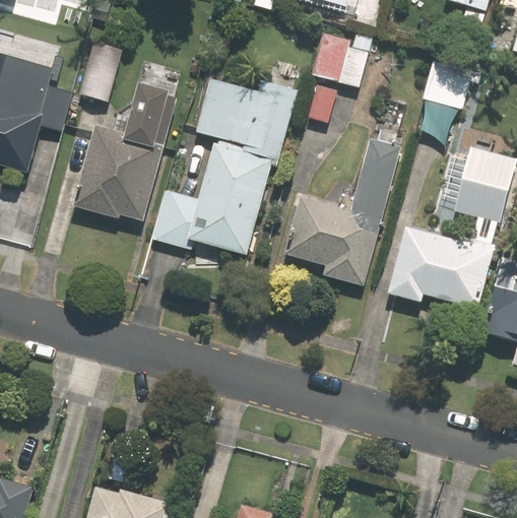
[(324,0),(354,8),(350,22),(370,27),(377,0),(324,0)]
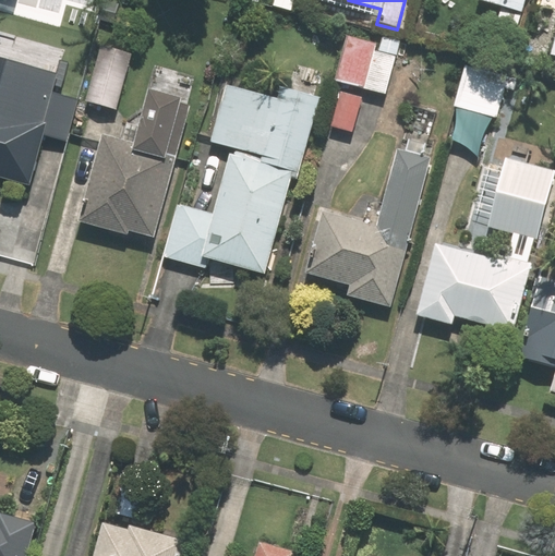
[(482,0),(520,10),(522,0),(482,0)]
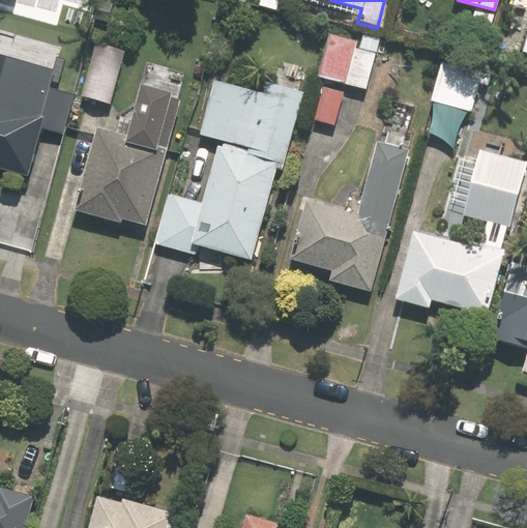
[(323,78),(311,118),(334,125),(347,85),(364,90),(380,37),(360,31),(358,38),(330,29),(316,76),(323,78)]
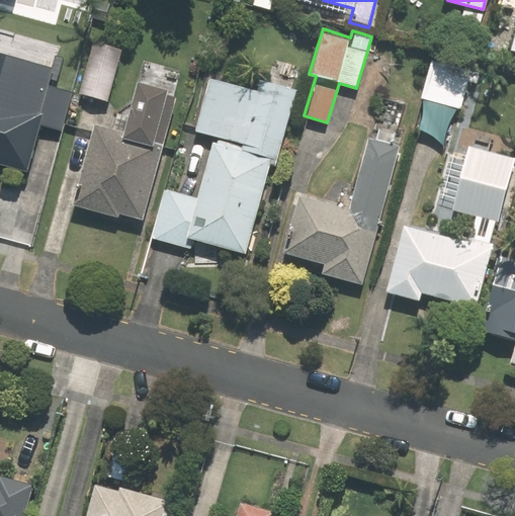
[(121,48),(91,40),(79,93),(108,100),(121,48)]
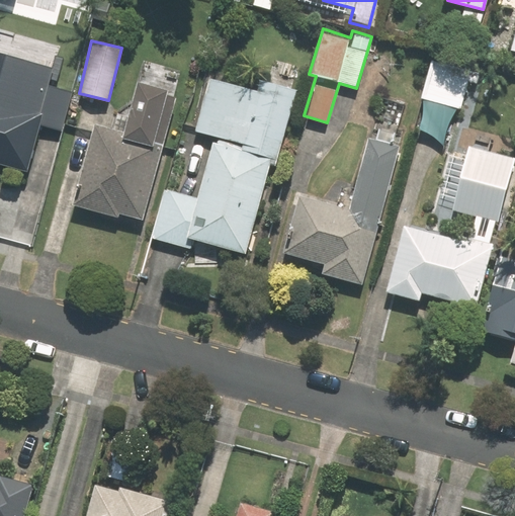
[(29,172),(41,126),(62,132),(73,90),(49,84),(54,66),(0,51),(0,164),(29,172)]
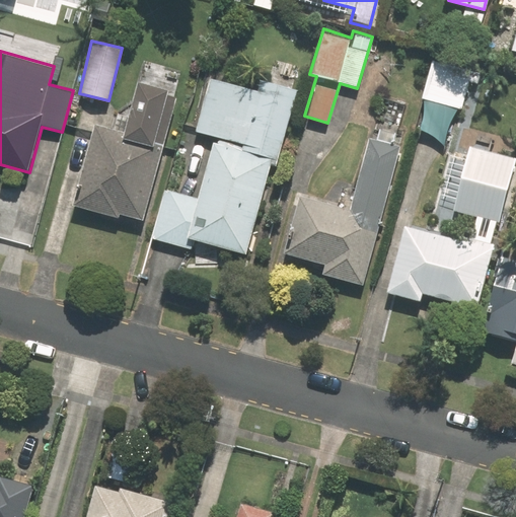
[(470,65),(430,55),(421,99),(460,108),(470,65)]
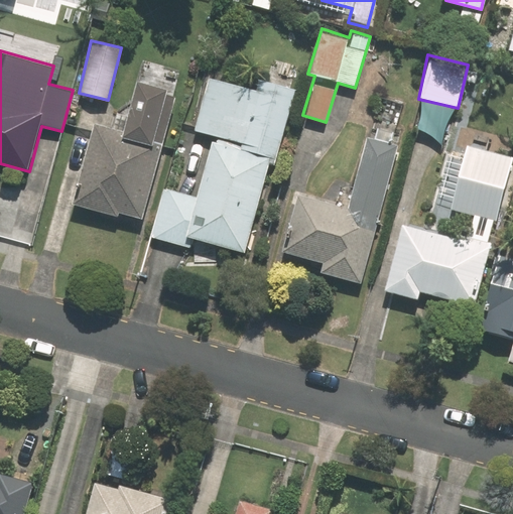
[(266,83),(264,91),(206,77),(193,131),(213,136),(198,197),(196,197),(162,187),(150,238),(185,246),(187,237),(245,252),(269,157),(276,158),(292,90),(266,83)]
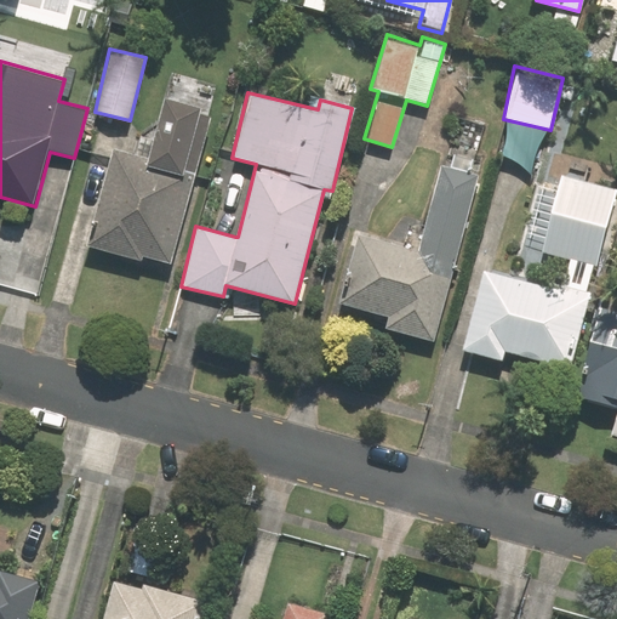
[(126,148),(114,145),(89,248),(141,260),(142,256),(171,263),(209,109),(165,98),(155,138),(130,132),(126,148)]
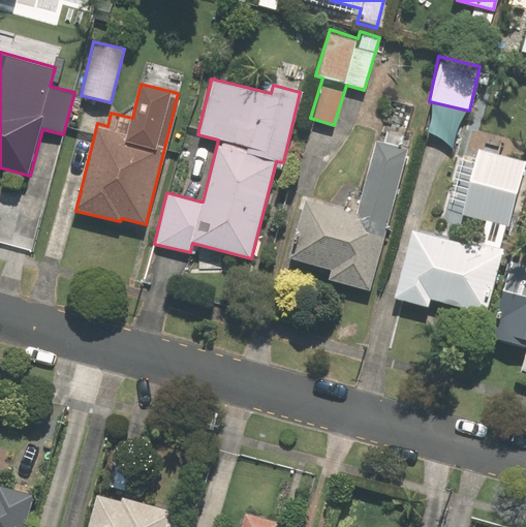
[(305,200),(290,258),(330,268),(327,279),(371,290),(407,148),(375,140),(357,213),(305,200)]
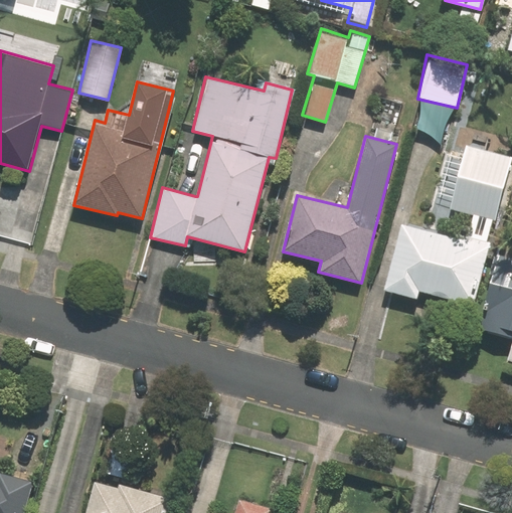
[(511,153),(464,141),(448,206),(496,217),(511,153)]
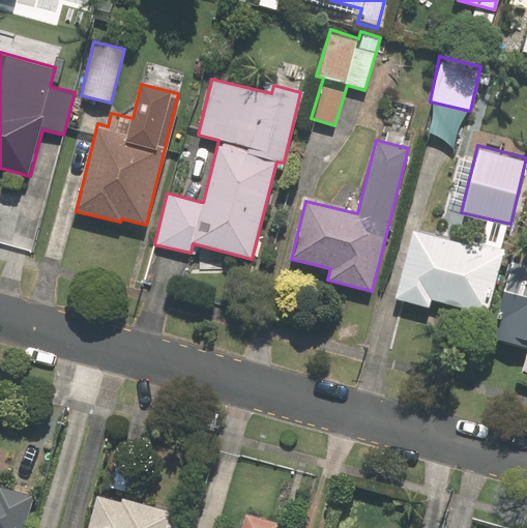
[(396,300),(429,309),(431,299),(487,314),(503,253),(414,229),(396,300)]
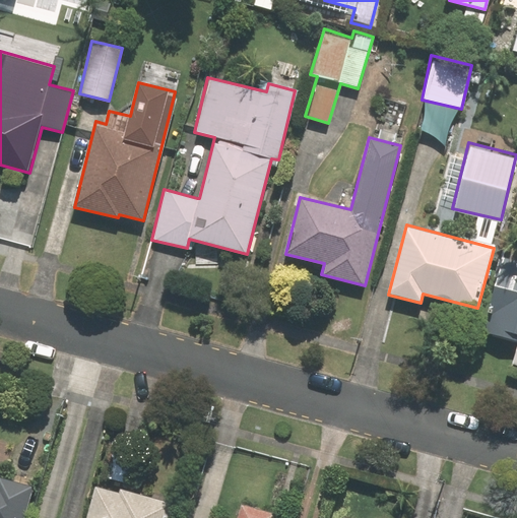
[(516,257),(498,253),(492,277),(497,278),(488,317),(491,318),(487,335),(507,340),(509,332),(516,333),(516,257)]
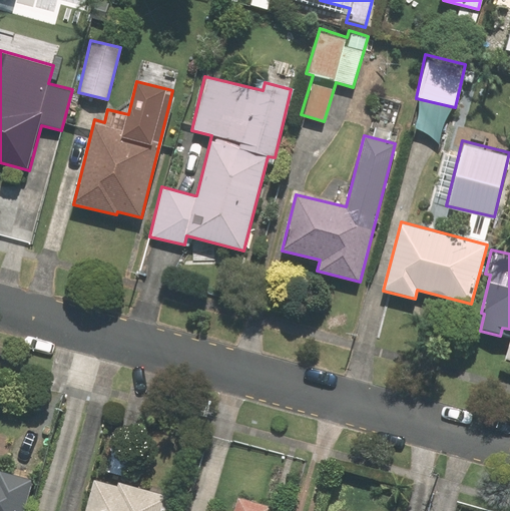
[(87,510),(163,510),(169,493),(120,480),(118,487),(95,480),(87,510)]
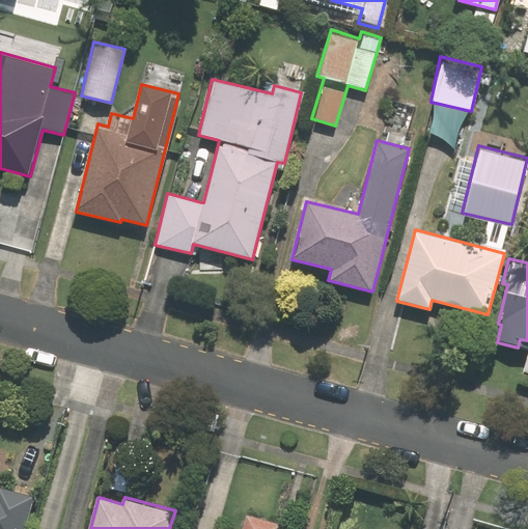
[(243,528),(278,528),(279,527),(246,518),(243,528)]
